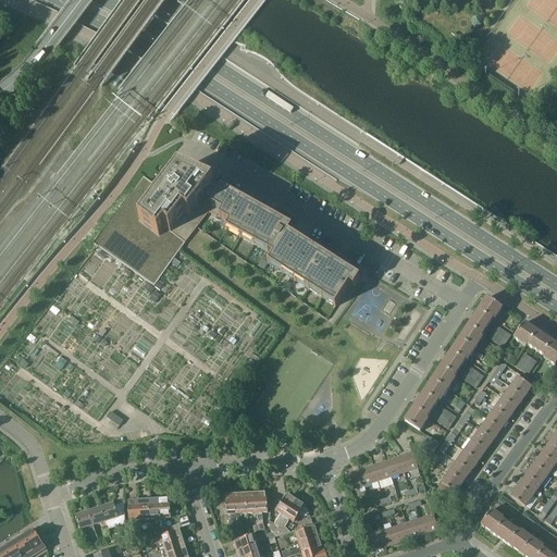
[(144,176),(93,243),(98,247),(155,287),(180,252),(185,244),(197,229),(209,213),(218,196),(210,192),(214,186),(200,180),(197,183),(190,178),(180,171),(163,192),(161,190),(152,184),(150,183),(144,176)]
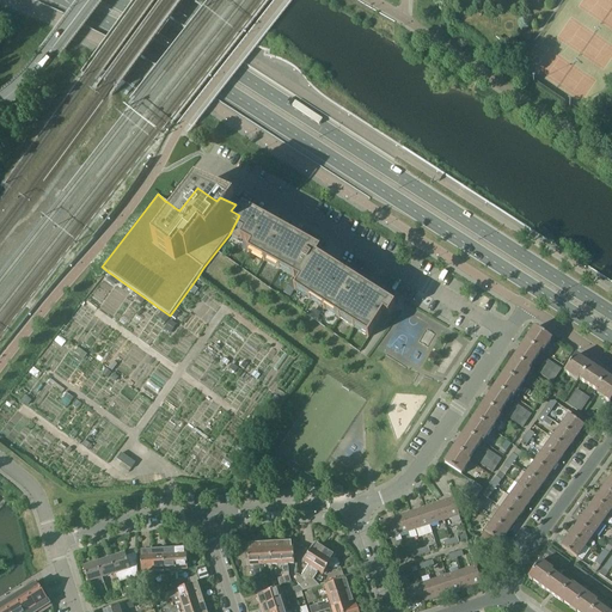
[(239,215),(230,234),(251,246),(249,254),(300,282),(299,285),(294,291),(368,338),(384,314),(389,317),(393,311),(396,307),(390,304),(389,305),(387,307),(314,262),(317,257),(320,252),(320,254),(322,252),(312,246),(311,248),(312,248),(310,251),(280,234),(264,226),(267,222),(267,221),(244,208),(239,215)]
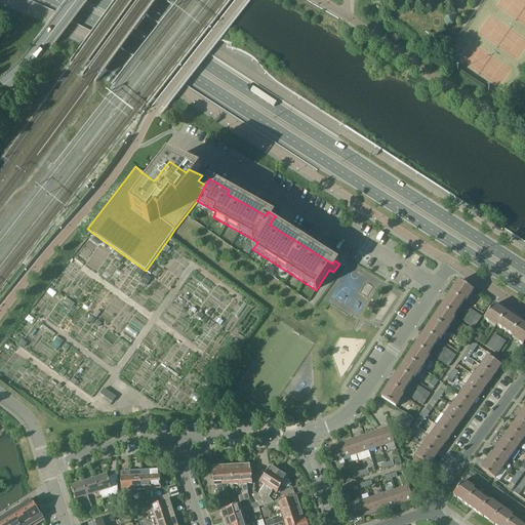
[(250,240),(243,251),(249,255),(252,249),(256,244),(250,240)]
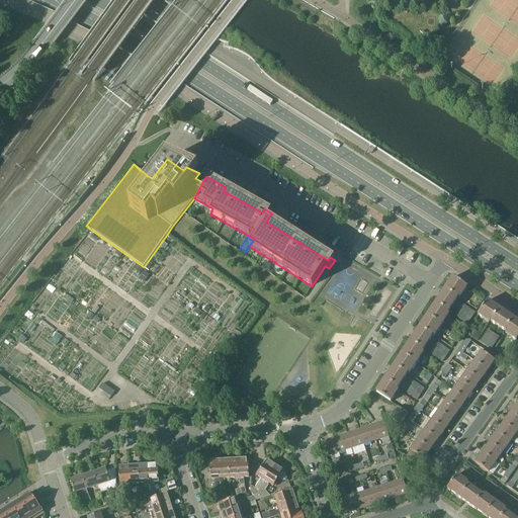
[(463,292),(467,287),(453,278),(451,281),(447,287),(447,286),(433,308),(434,309),(430,314),(429,314),(427,317),(441,326),(445,321),(440,318),(443,314),(446,315),(459,296),(456,294),(459,289),(463,292)]
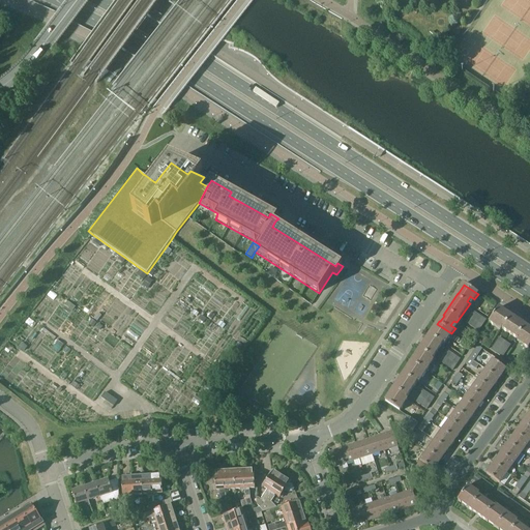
[(502,311),(499,307),(489,323),(494,327),(497,322),(502,325),(500,328),(520,341),(522,339),(526,341),(523,346),(528,349),(529,346),(529,329),(529,328),(507,314),(507,315),(501,311),(502,311)]
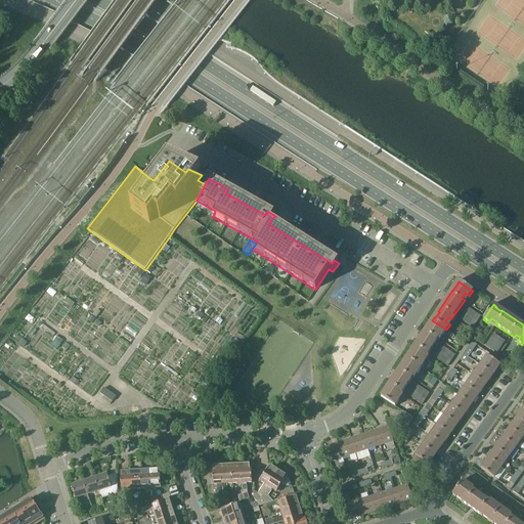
[(469,308),(465,314),(477,322),(481,316),(469,308)]
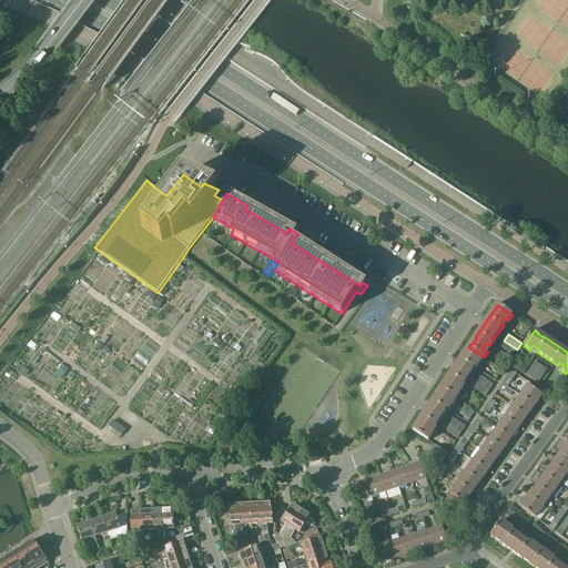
[(514,355),(517,350),(504,341),(499,346),(514,355)]
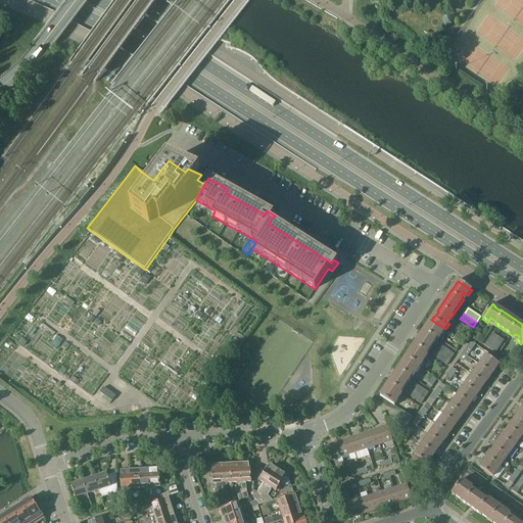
[(445,329),(431,320),(429,322),(430,323),(426,329),(426,328),(412,349),(409,355),(408,354),(406,358),(420,368),(424,363),(419,360),(422,354),(425,357),(438,337),(435,335),(438,331),(442,334),(445,329)]
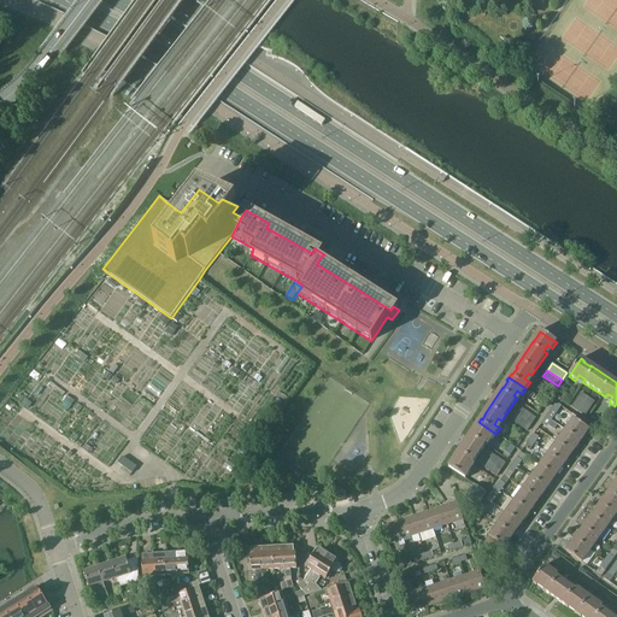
[(581,393),(573,407),(579,412),(588,398),(581,393)]
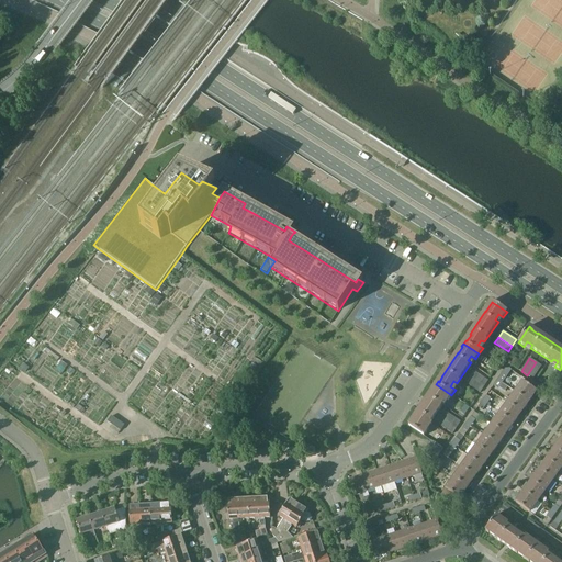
[(541,367),(536,362),(527,375),(532,379),(541,367)]
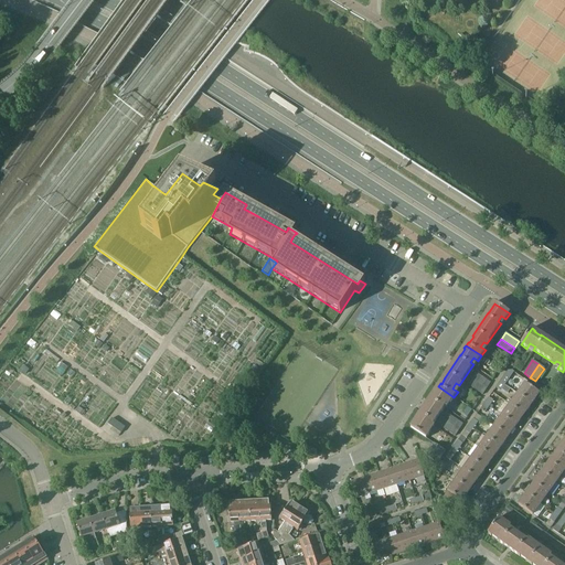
[(500,382),(504,385),(510,379),(514,372),(512,371),(508,371),(500,382)]
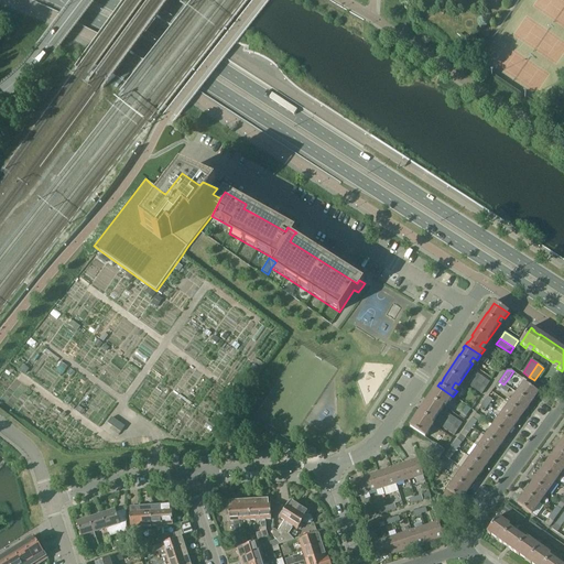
[(476,373),(473,379),(486,388),(490,382),(476,373)]
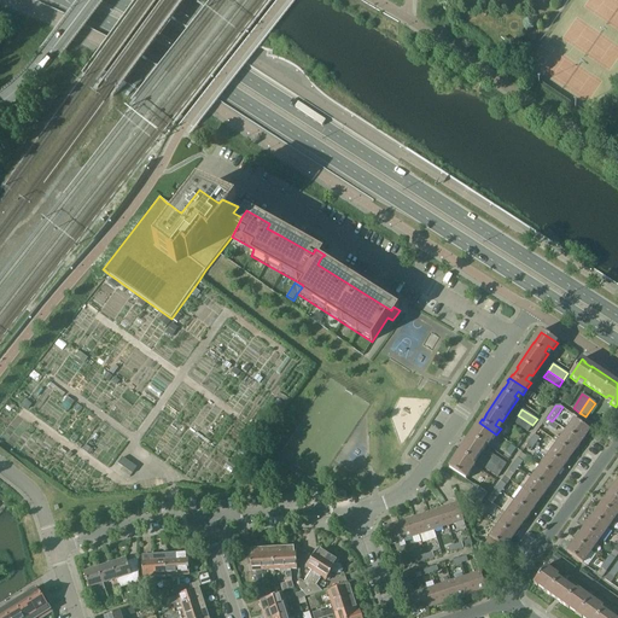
[(528,432),(532,425),(518,415),(513,423),(528,432)]
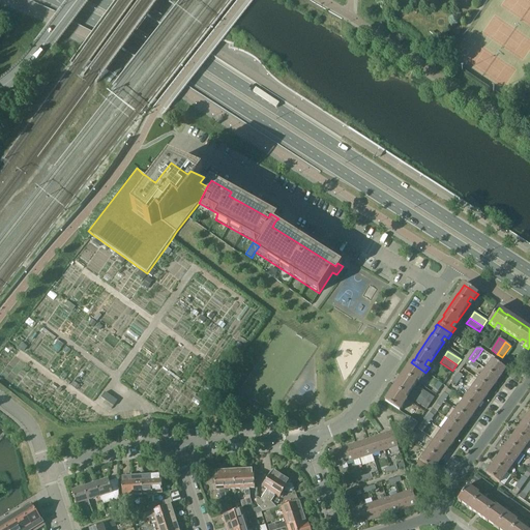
[(495,361),(496,359),(492,356),(487,362),(490,364),(486,370),(499,379),(506,369),(495,361)]
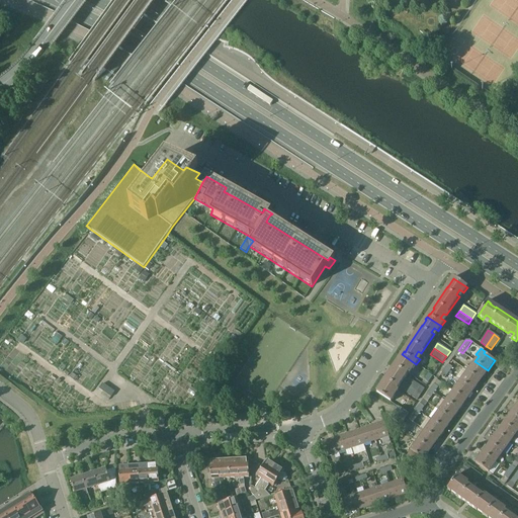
[(462,353),(458,350),(454,355),(459,359),(460,357),(465,361),(467,363),(470,359),(462,353)]
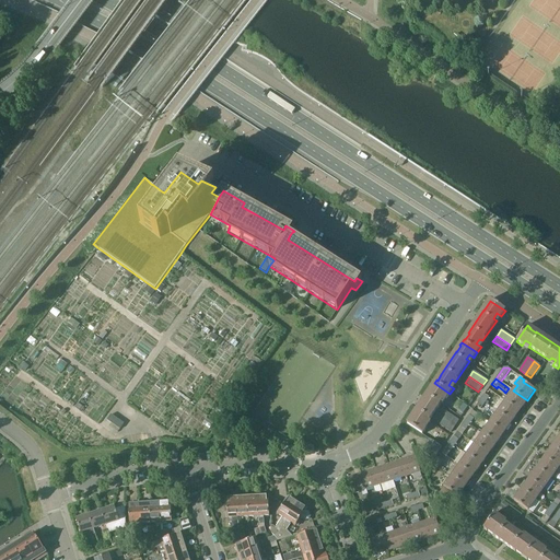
[(429,393),(413,415),(415,416),(410,422),(409,421),(407,424),(422,434),(427,429),(421,426),(424,421),(428,423),(442,403),(439,400),(442,396),(446,399),(450,394),(434,383),(432,386),(433,386),(429,393)]
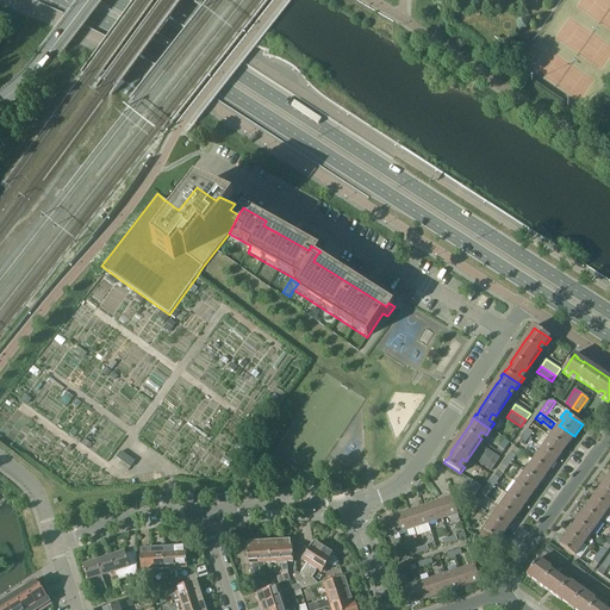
[(574,436),(559,425),(553,433),(549,430),(546,434),(548,436),(548,435),(551,437),(566,448),(574,436)]
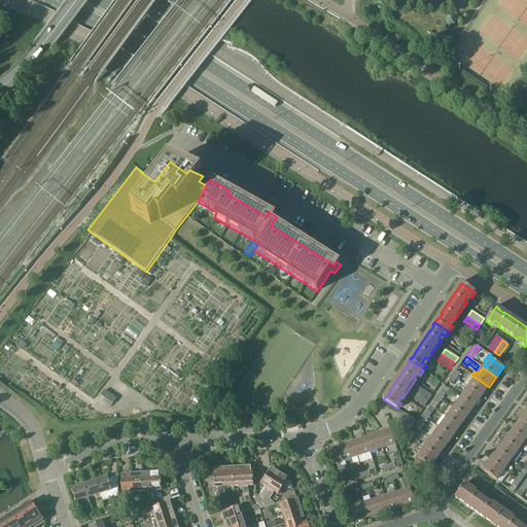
[(473,376),(473,377),(471,375),(470,375),(463,385),(467,388),(468,388),(482,397),(489,387),(476,378),(473,376)]
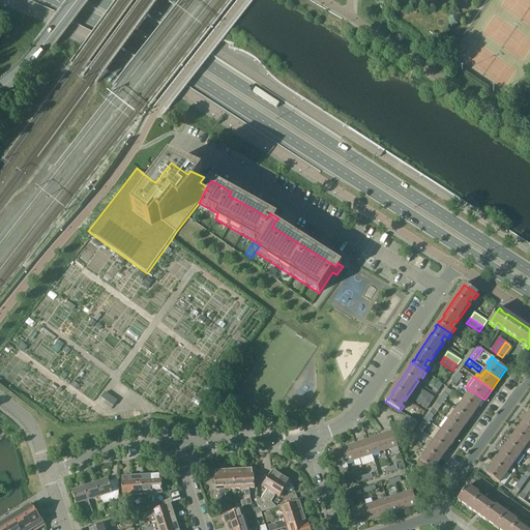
[(452,392),(447,388),(440,399),(444,403),(452,392)]
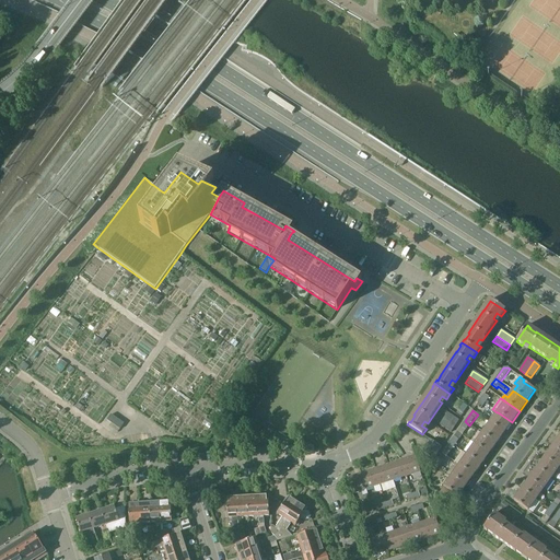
[(445,412),(442,418),(455,427),(458,421),(445,412)]
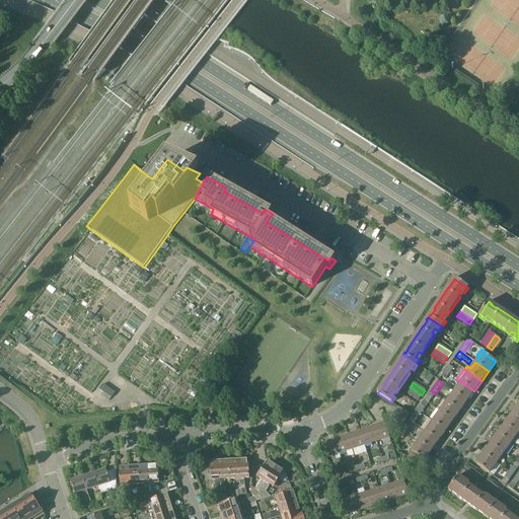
[(474,391),(461,382),(460,382),(454,391),(467,401),(474,391)]
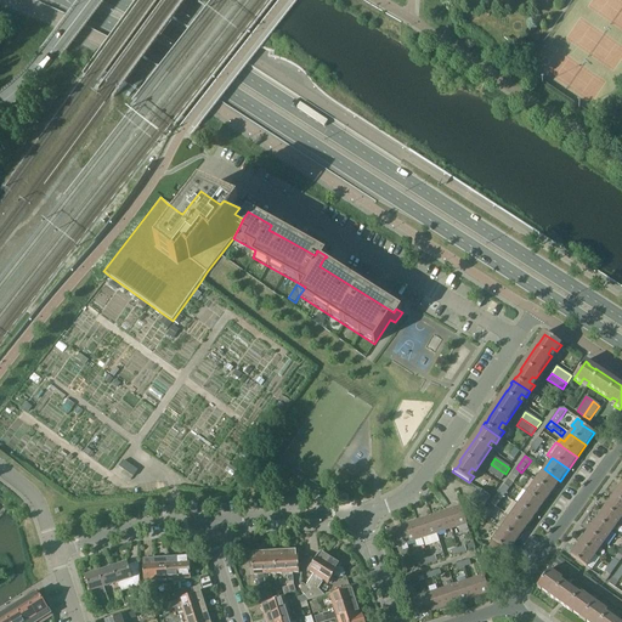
[(124,461),(119,467),(124,470),(122,474),(131,480),(137,471),(124,461)]
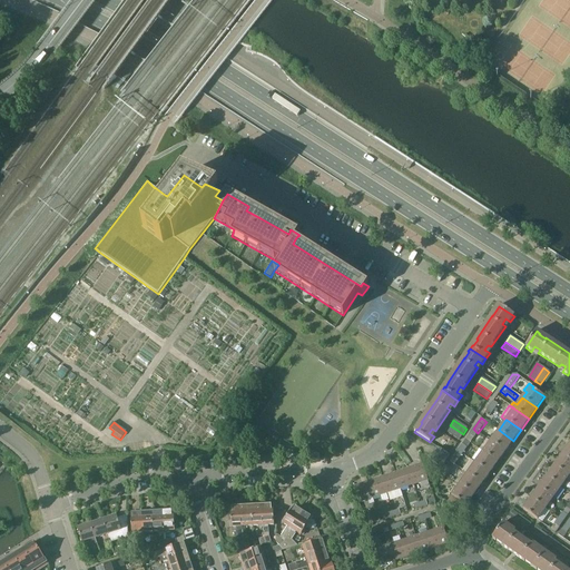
[(459,440),(463,434),(450,425),(445,431),(459,440)]
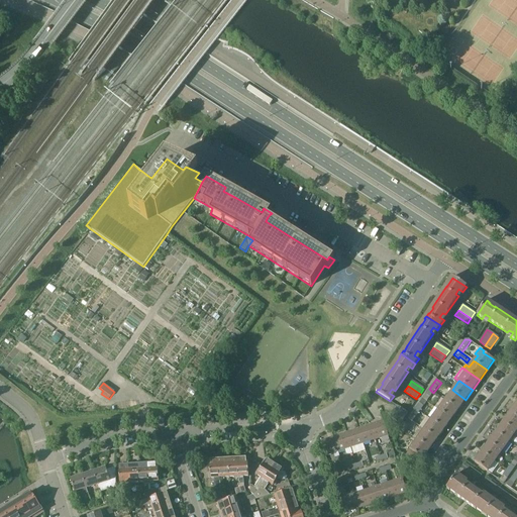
[(429,389),(422,399),(427,402),(433,393),(429,389)]
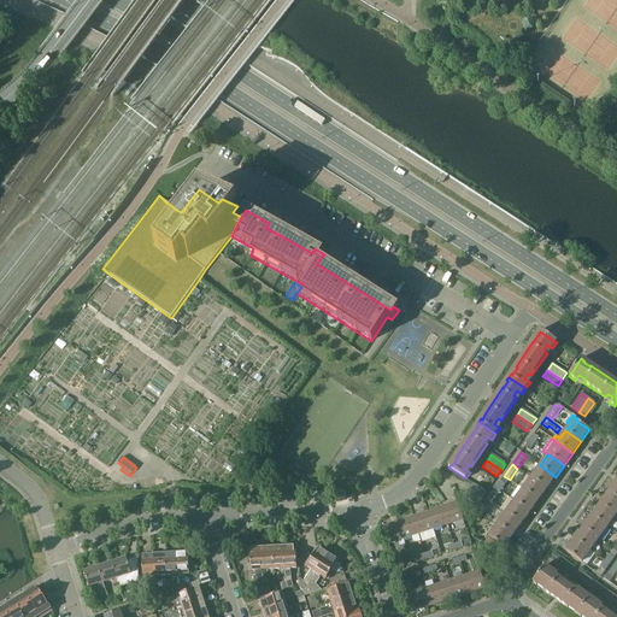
[(532,477),(547,488),(556,477),(540,465),(532,477)]
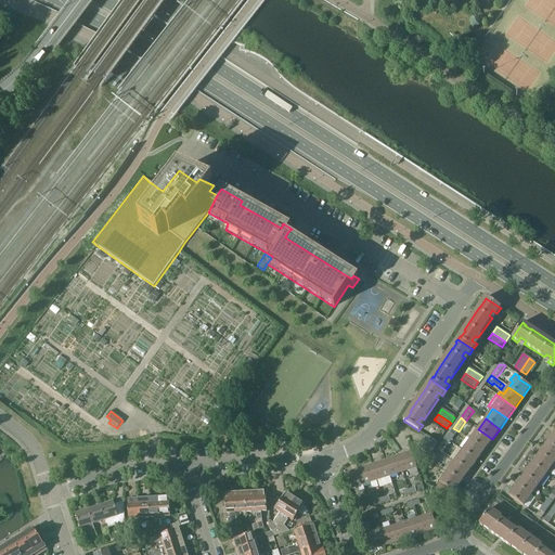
[(459,431),(453,428),(446,439),(450,442),(459,431)]
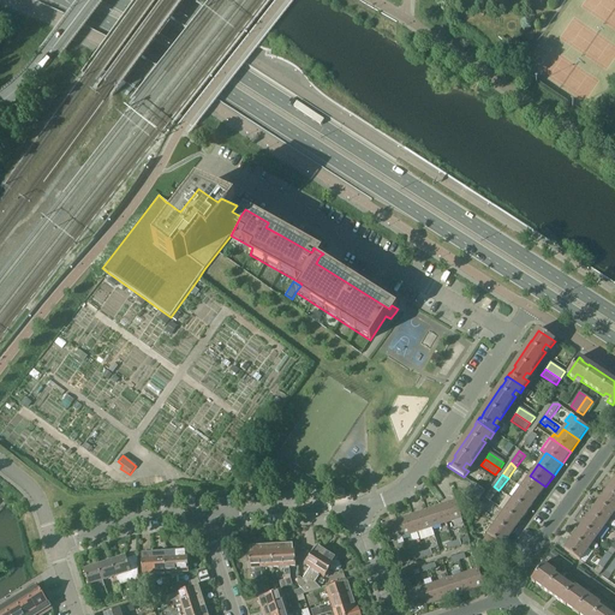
[(530,476),(521,488),(537,499),(545,487),(530,476)]
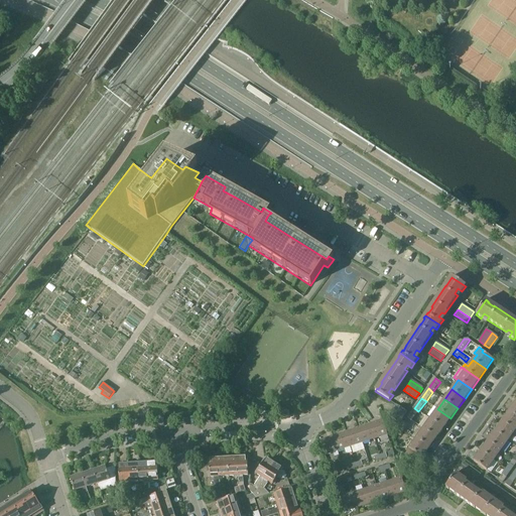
[(393,411),(403,417),(407,412),(396,405),(393,411)]
